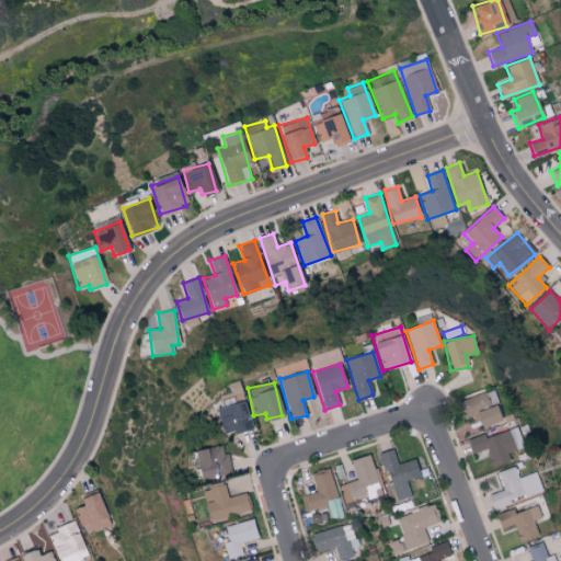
[(493,403),(495,402),(490,390),(455,403),(461,420),(476,415),(480,427),(500,421),(493,403)]
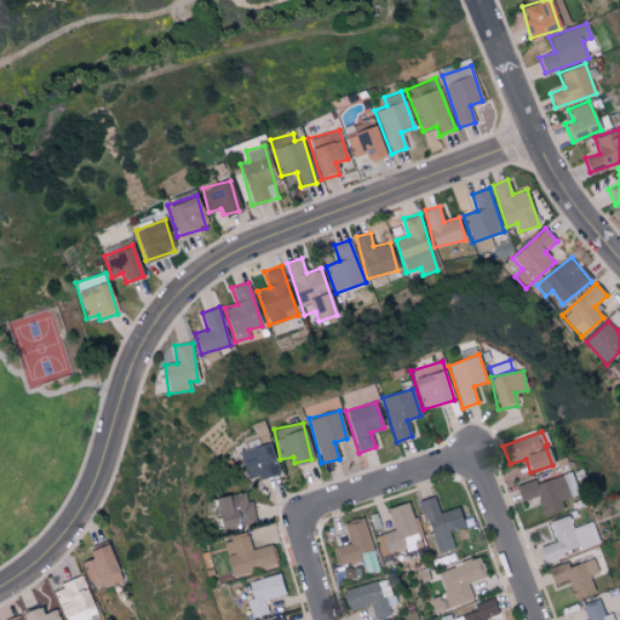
[(246,481),(276,475),(270,443),(240,449),(246,481)]
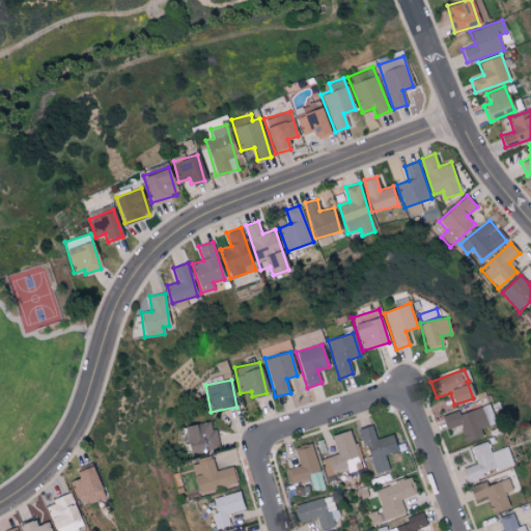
[(458,414),(458,411),(443,416),(447,429),(459,425),(465,442),(482,437),(479,428),(496,423),(490,404),(458,414)]
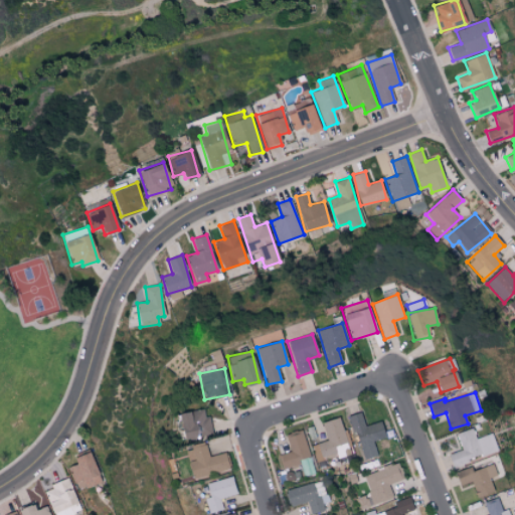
[(179,412),(183,439),(210,435),(206,408),(179,412)]
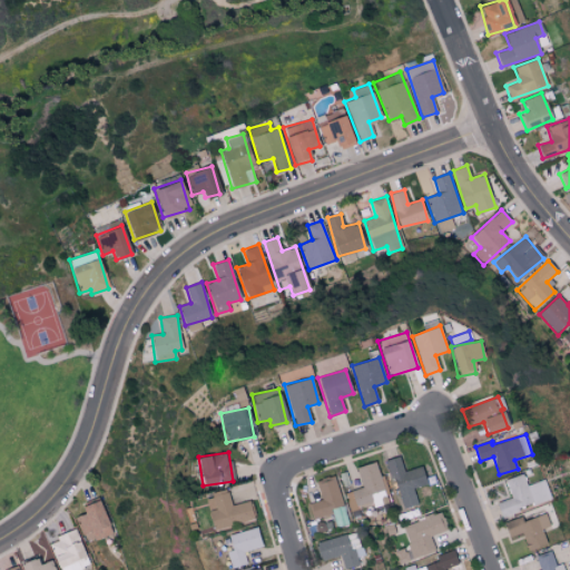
[(386,460),(400,510),(416,505),(412,488),(426,484),(422,467),(403,471),(400,457),(386,460)]
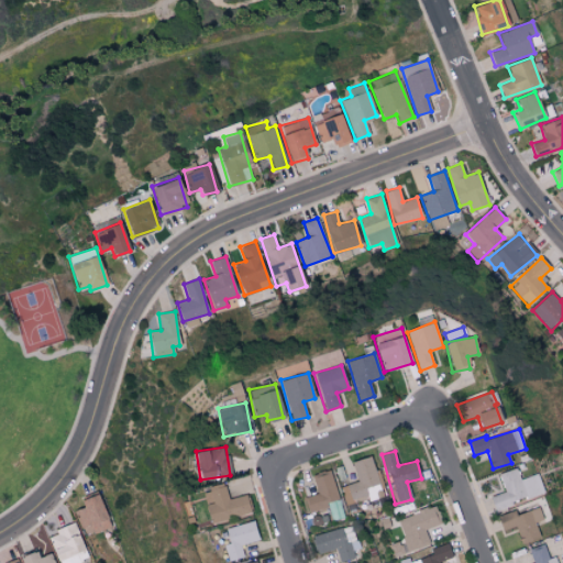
[(341,487),(346,506),(383,495),(372,456),(352,462),(357,482),(341,487)]
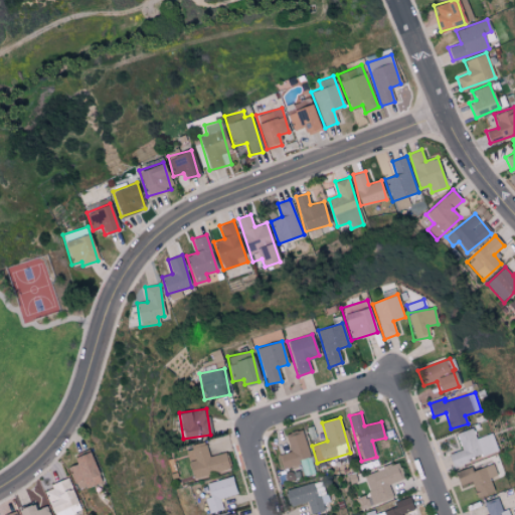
[(456,433),(461,451),(449,454),(452,465),(497,453),(492,434),(475,439),(473,428),(456,433)]
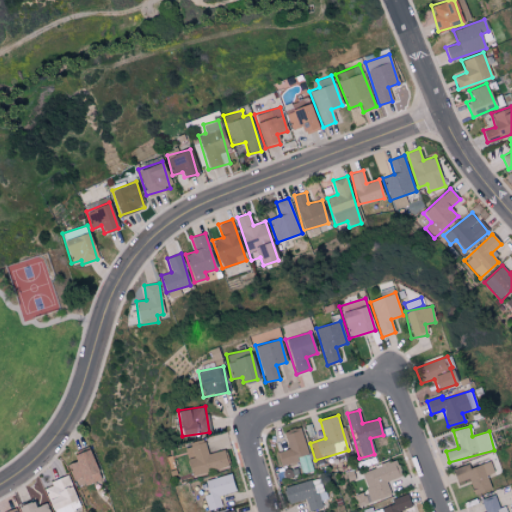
[(280,466),(299,462),(302,474),(313,472),(302,427),(284,431),(288,449),(277,452),(280,466)]
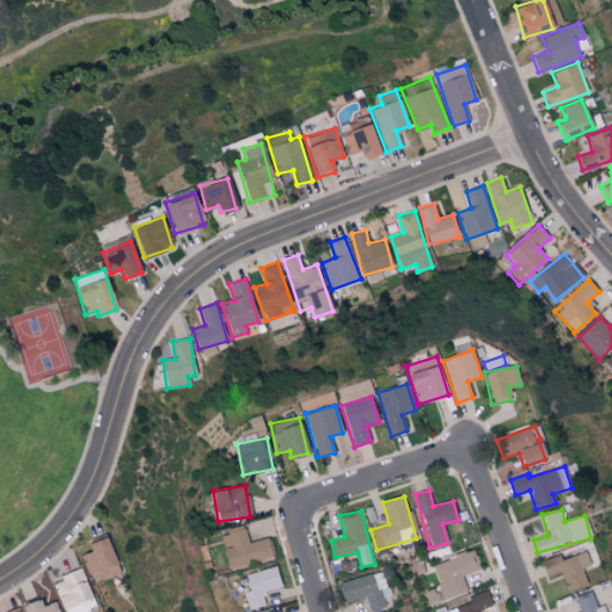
[(274,557),(269,538),(248,543),(245,530),(209,537),(216,570),(274,557)]
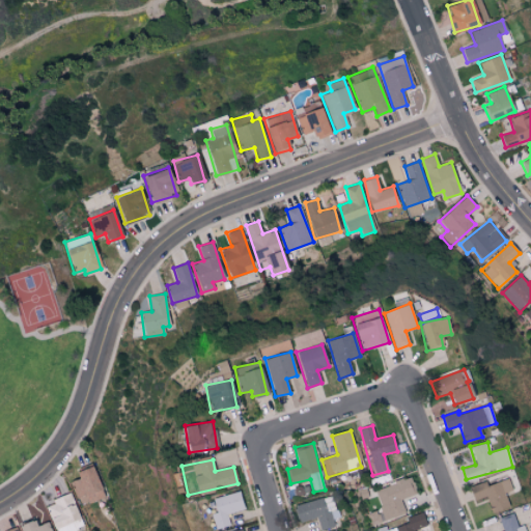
[(104,498),(92,466),(75,472),(78,479),(70,482),(76,499),(85,496),(88,504),(104,498)]
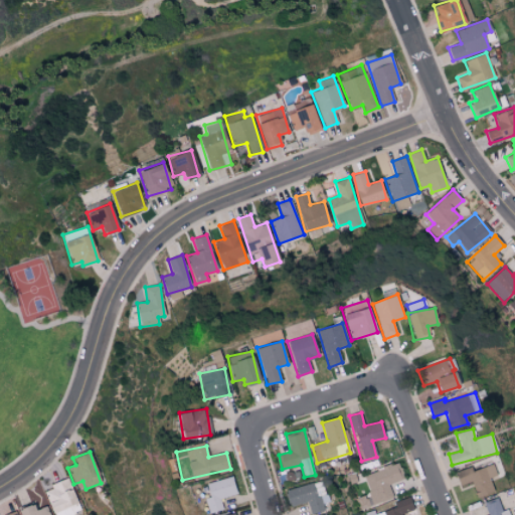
[(373,505),(393,498),(388,484),(403,479),(398,463),(362,475),(373,505)]
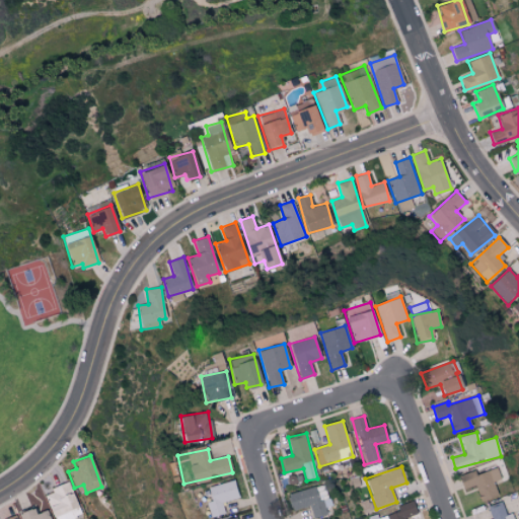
[(475,474),(474,470),(459,475),(463,489),(475,485),(482,501),(498,495),(494,482),(501,478),(497,467),(475,474)]
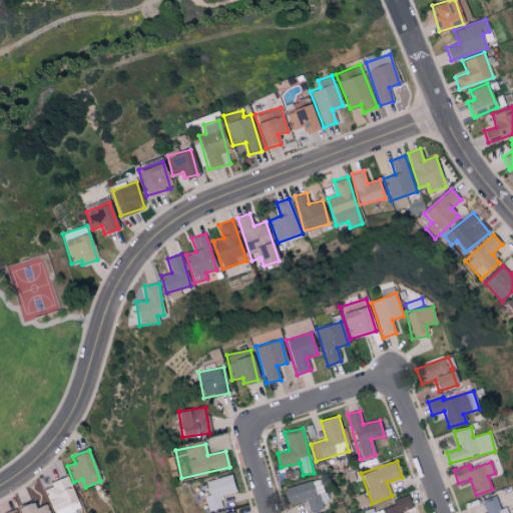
[(222,508),(219,496),(235,492),(232,475),(205,481),(208,496),(204,496),(207,511),(222,508)]
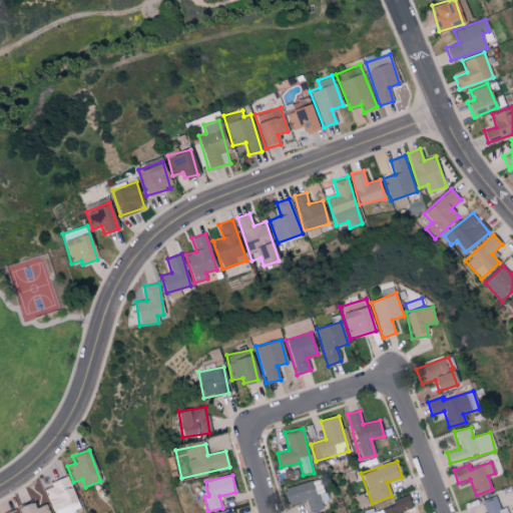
[(43,486),(52,512),(71,512),(80,510),(67,477),(43,486)]
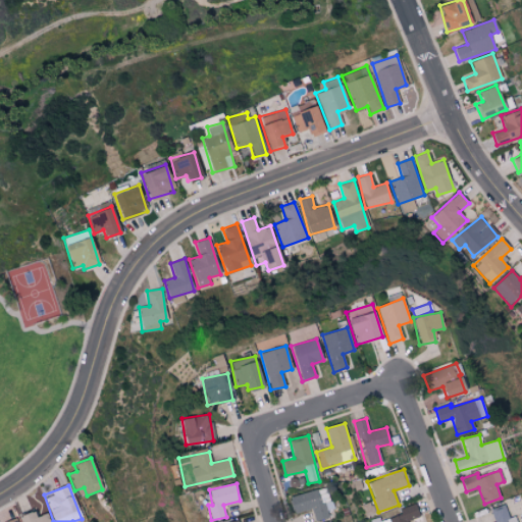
[(290,497),(294,514),(311,510),(314,521),(328,518),(326,511),(331,510),(326,487),(290,497)]
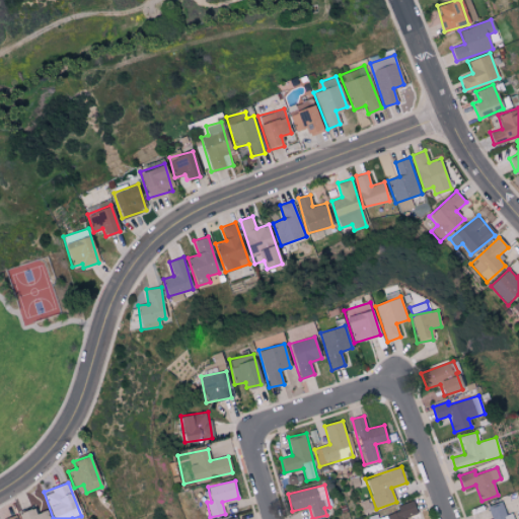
[(406,518),(406,517),(417,514),(413,501),(396,506),(398,512),(378,518),(377,514),(368,517),(368,518),(406,518)]
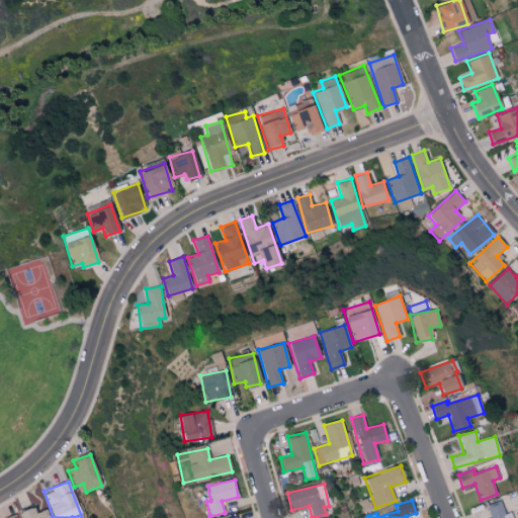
[(513,517),(511,512),(505,514),(500,501),(487,506),(491,517),(513,517)]
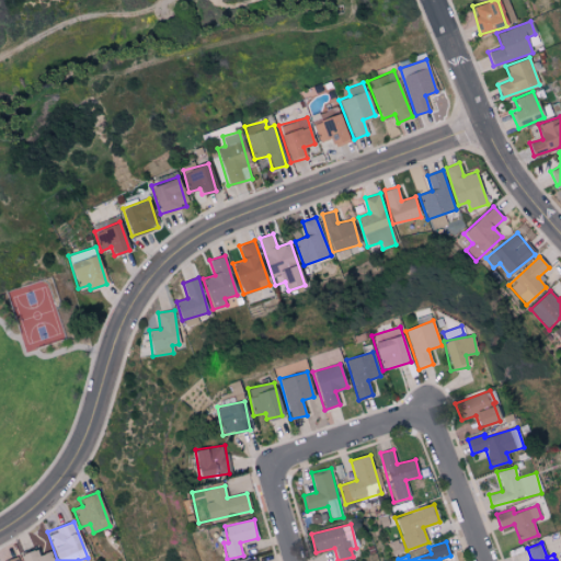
[(53,560),(50,551),(37,556),(35,549),(21,554),(22,560),(53,560)]
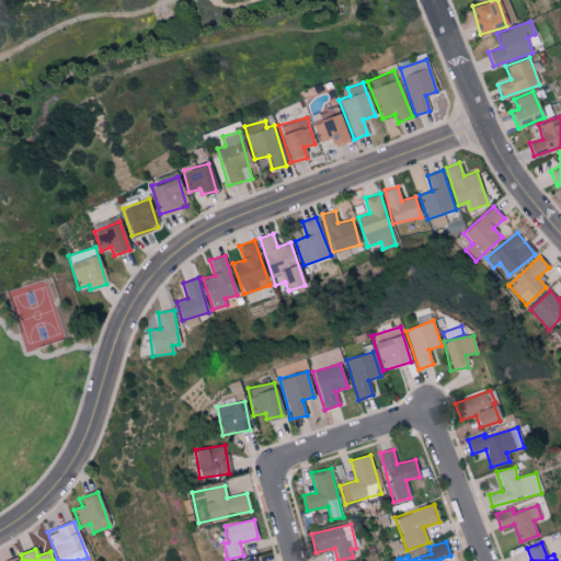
[(507,556),(508,560),(529,560),(530,560),(526,549),(507,556)]
